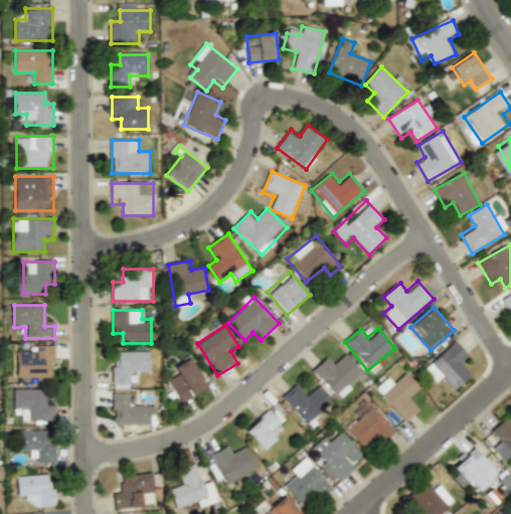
[(424,368),(440,386),(448,379),(457,389),(472,376),(464,366),(472,359),(457,342),(424,368)]
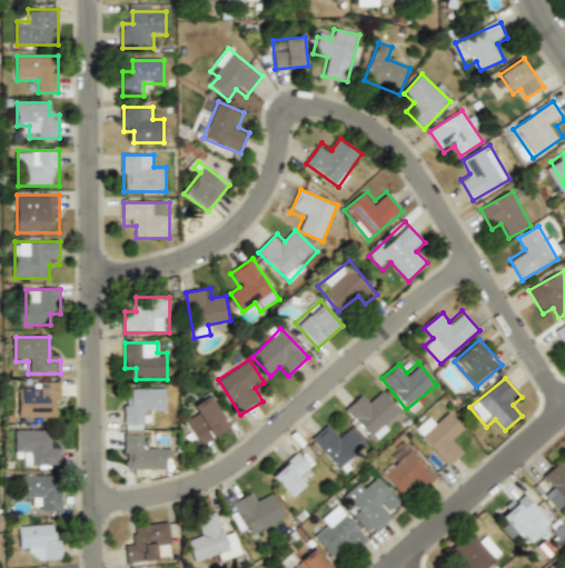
[(62,381),(28,381),(28,392),(19,392),(19,418),(62,418),(62,381)]
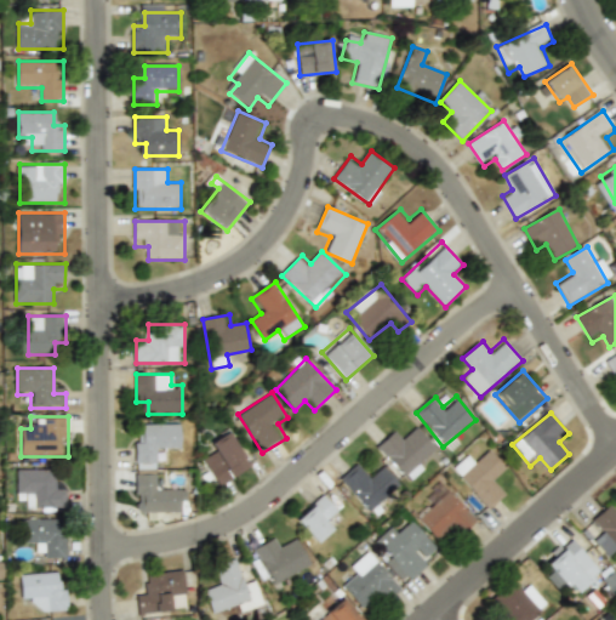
[(181,425),(138,426),(140,470),(158,470),(158,449),(182,449),(181,425)]
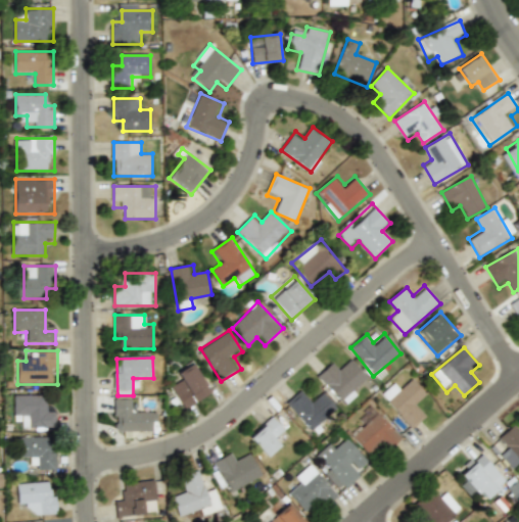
[(345,408),(372,381),(351,361),(343,369),(335,360),(317,378),(345,408)]
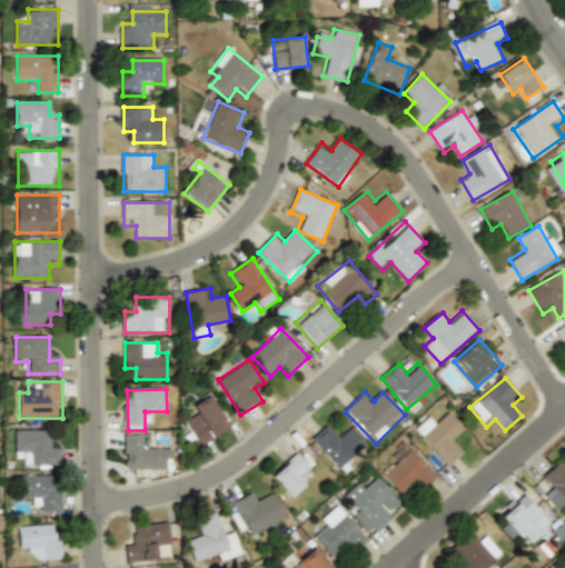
[(197,417),(187,424),(201,447),(233,429),(212,395),(190,407),(197,417)]
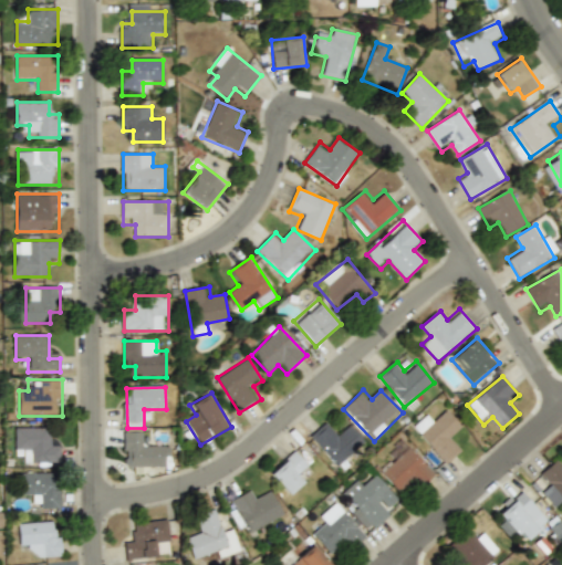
[(447,466),(466,448),(457,438),(467,430),(450,410),(438,421),(432,412),(414,427),(447,466)]
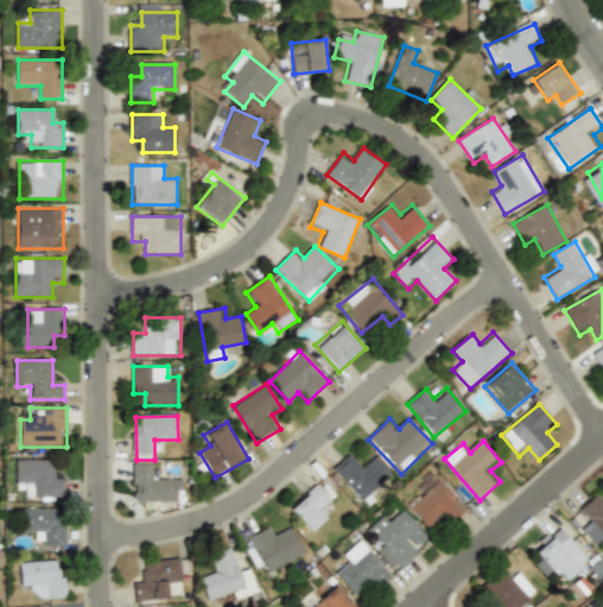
[(375,454),(363,463),(355,451),(334,469),(361,503),(393,476),(375,454)]
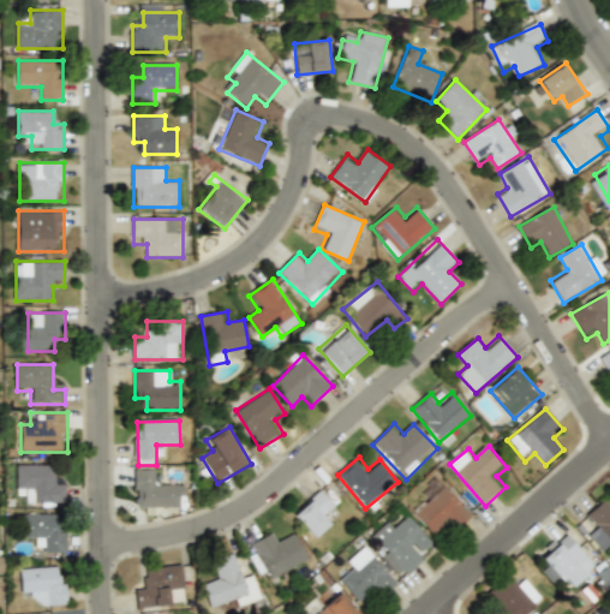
[(29,494),(30,506),(67,505),(66,480),(55,480),(54,464),(17,465),(18,494),(29,494)]
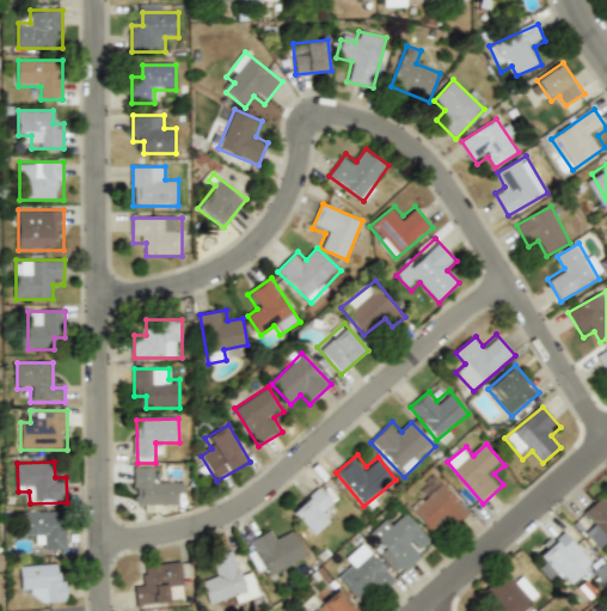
[(183,506),(183,483),(155,483),(155,469),(136,469),(136,506),(183,506)]
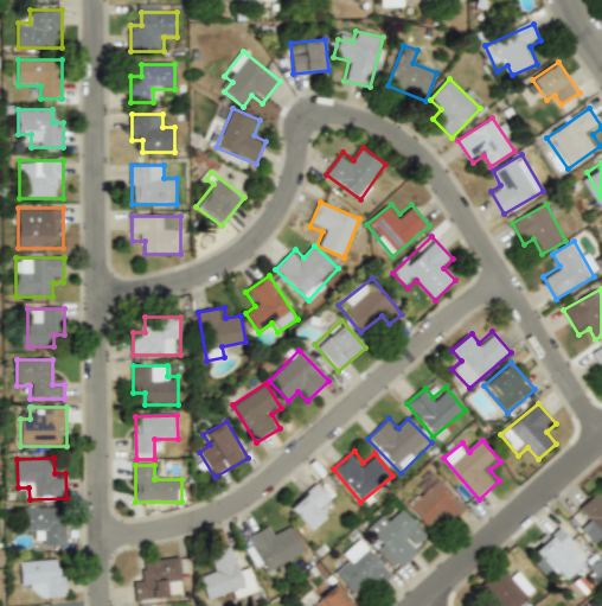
[(409,508),(428,528),(448,510),(458,521),(468,510),(435,473),(414,492),(418,498),(409,508)]
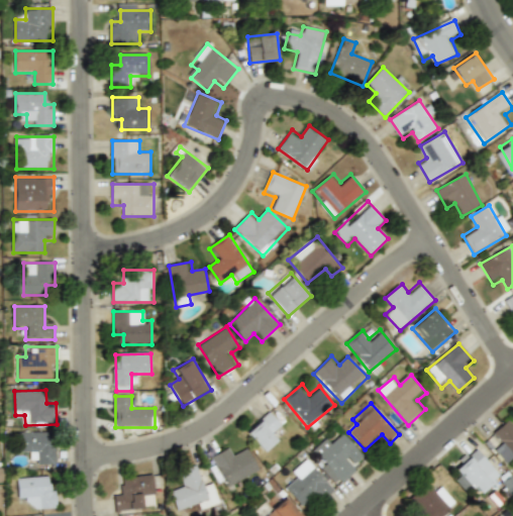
[(275,432),(283,425),(270,411),(245,433),(265,453),(281,439),(275,432)]
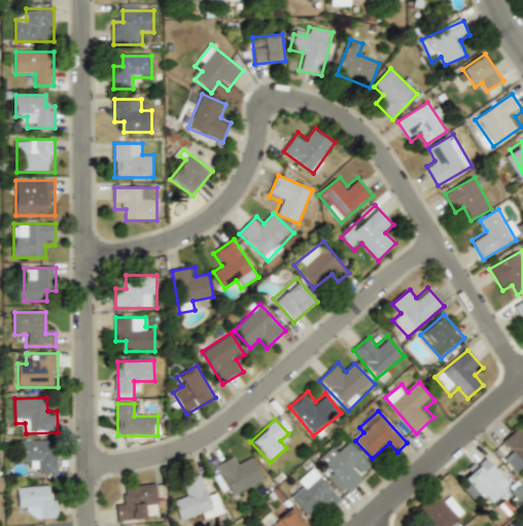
[(522,426),(503,441),(512,450),(503,456),(516,472),(522,467),(522,426)]
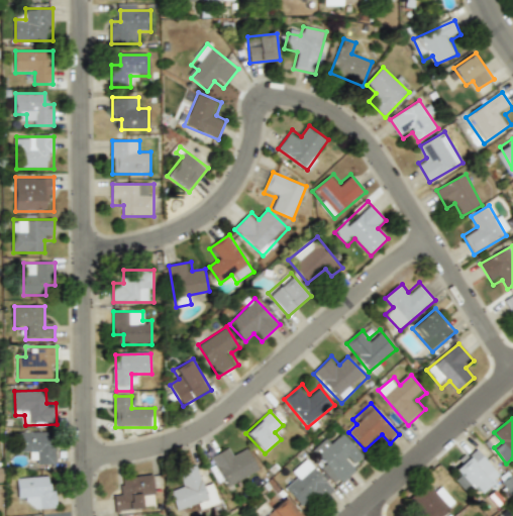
[(47,432),(18,432),(18,453),(37,453),(37,465),(57,465),(57,442),(47,442),(47,432)]
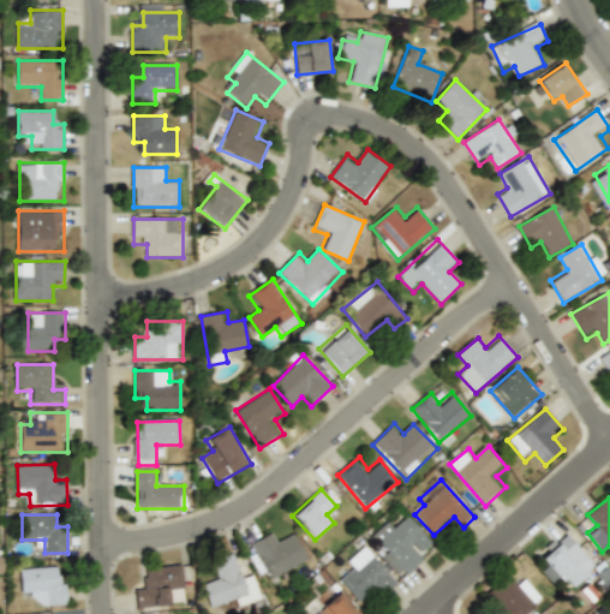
[(401,579),(437,548),(412,518),(401,528),(394,519),(374,536),(382,546),(377,550),(401,579)]
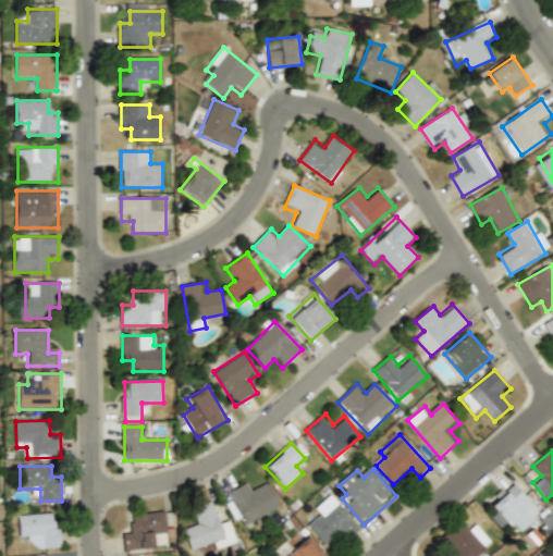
[(243,524),(280,508),(269,483),(255,490),(252,481),(228,491),(243,524)]
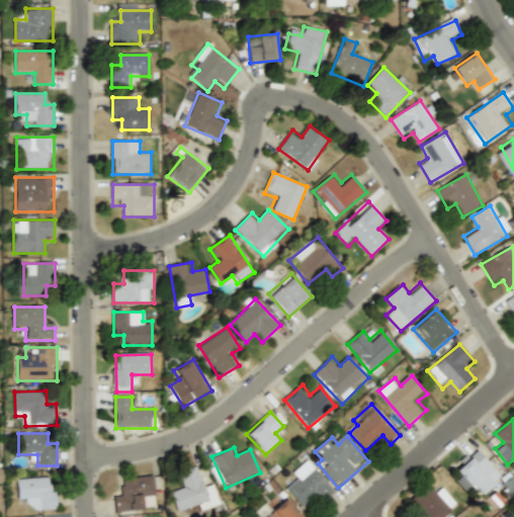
[(505,480),(480,449),(454,469),(479,499),(498,483),(513,502),(513,477),(511,474),(505,480)]
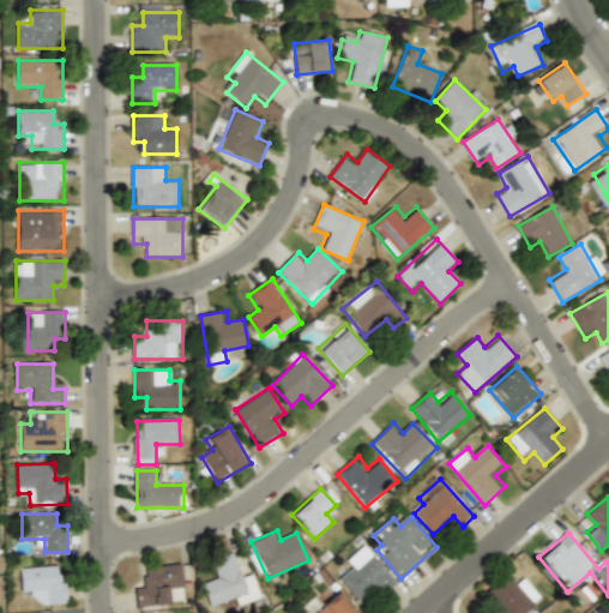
[(359,602),(374,588),(383,598),(399,582),(366,546),(335,575),(359,602)]
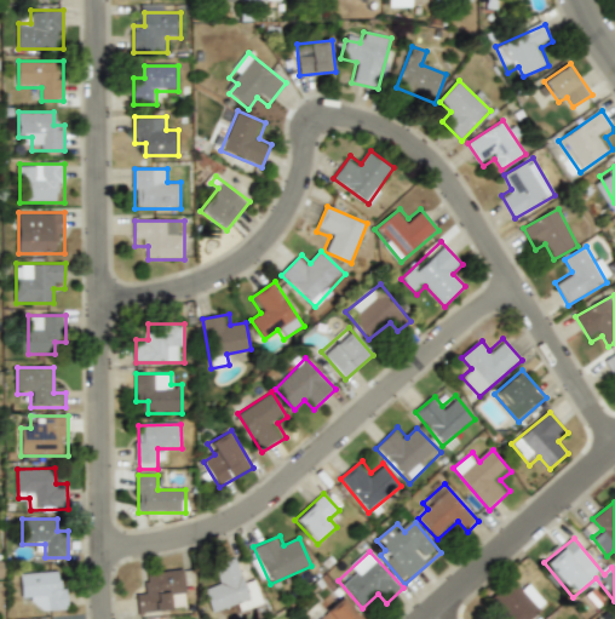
[(203,586),(213,618),(217,618),(252,607),(251,606),(264,602),(257,579),(245,583),(239,559),(214,566),(218,582),(203,586)]
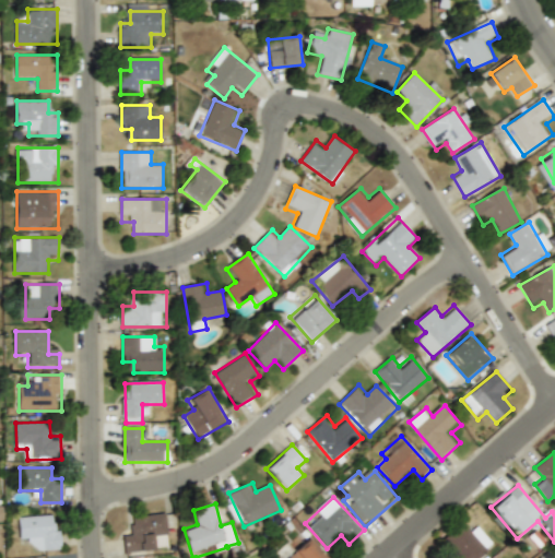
[(126,554),(172,549),(169,525),(179,524),(178,512),(133,517),(134,530),(124,531),(126,554)]
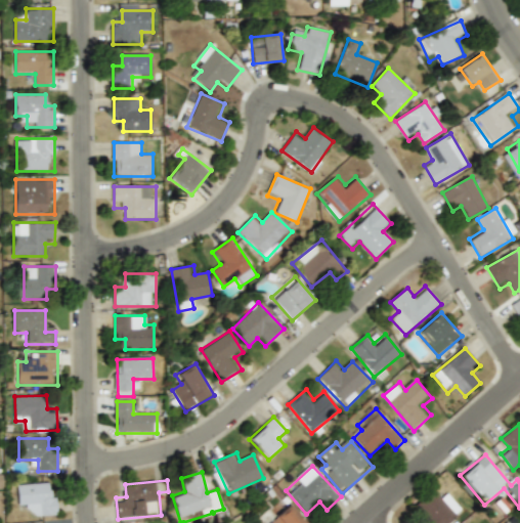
[(17,485),(18,506),(29,506),(30,516),(57,515),(56,483),(17,485)]
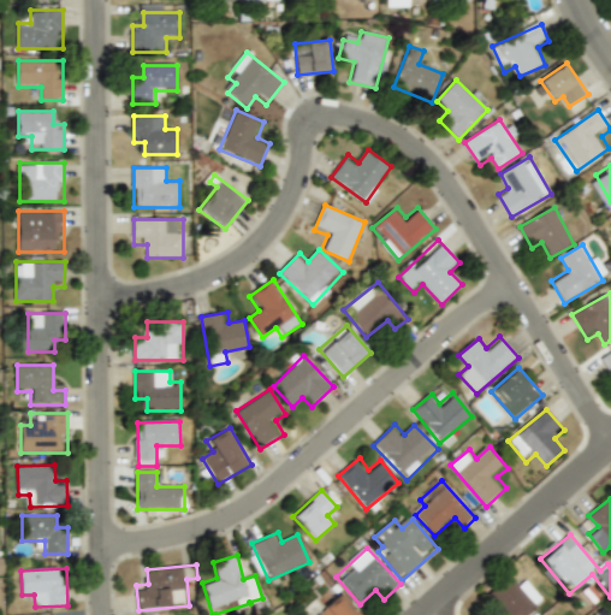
[(526,580),(518,587),(509,578),(490,596),(499,607),(491,614),(529,614),(545,601),(526,580)]
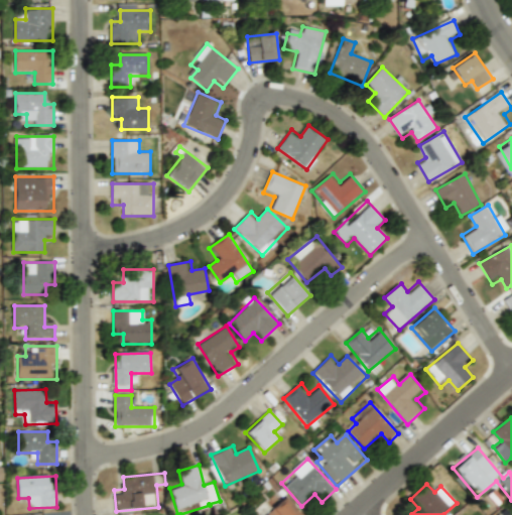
[(303,514),(286,497),(266,514),(303,514)]
